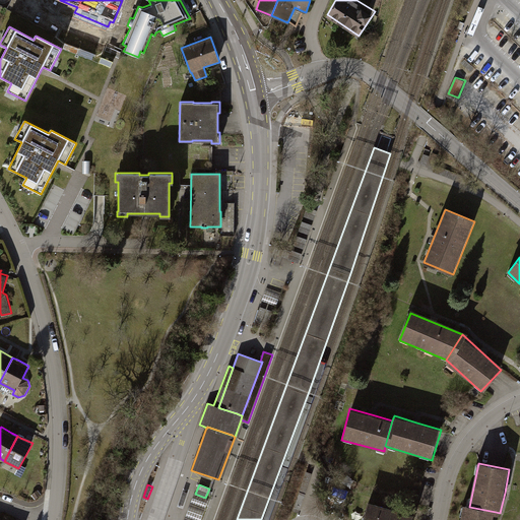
[(188,493),(183,491),(179,504),(183,506),(188,493)]
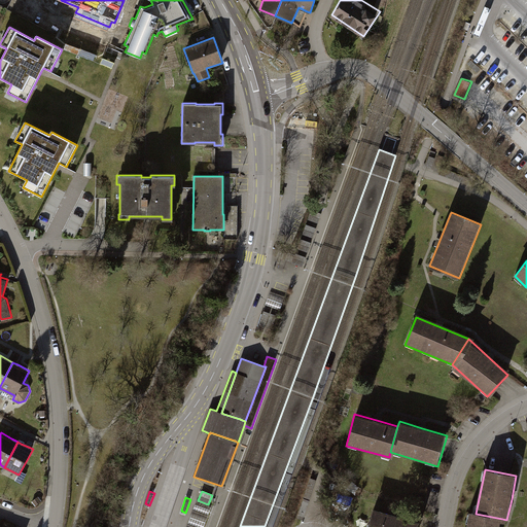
[(418,526),(420,522),(373,508),(367,526),(418,526)]
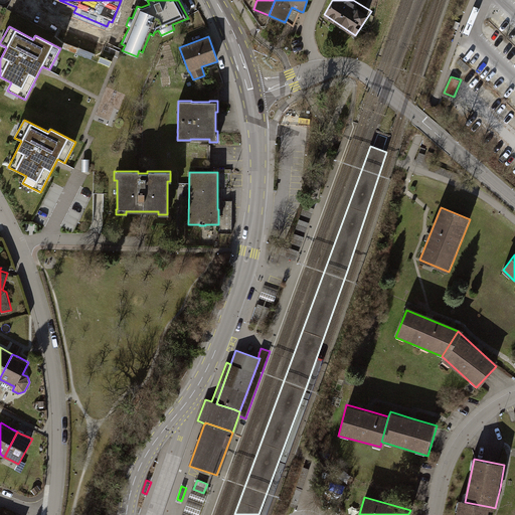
[(489,514),(491,507),(465,502),(460,501),(456,514),(489,514)]
